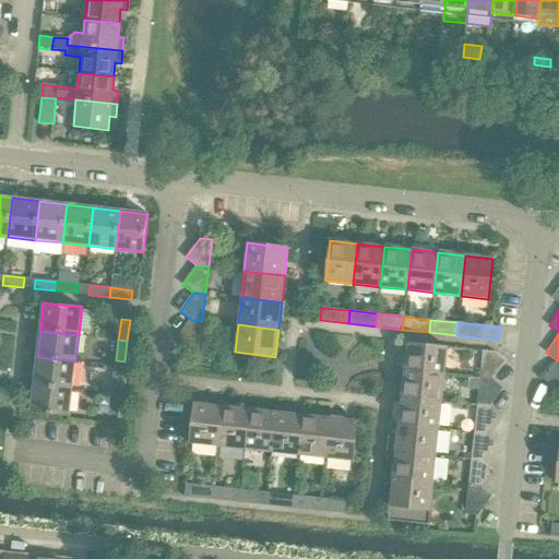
[(407,343),(404,371),(444,375),(448,347),(407,343)]
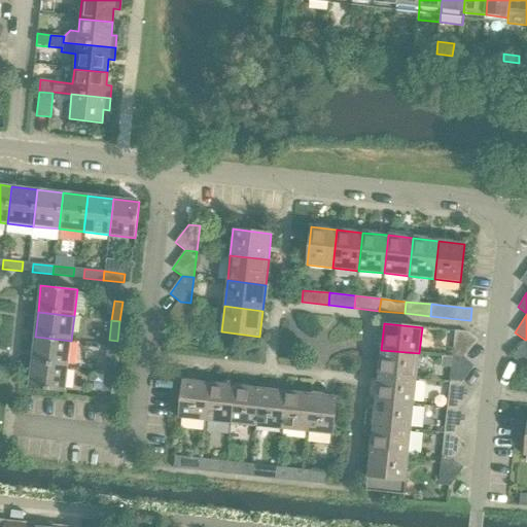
[(455,330),(452,357),(464,358),(478,341),(467,331),(455,330)]
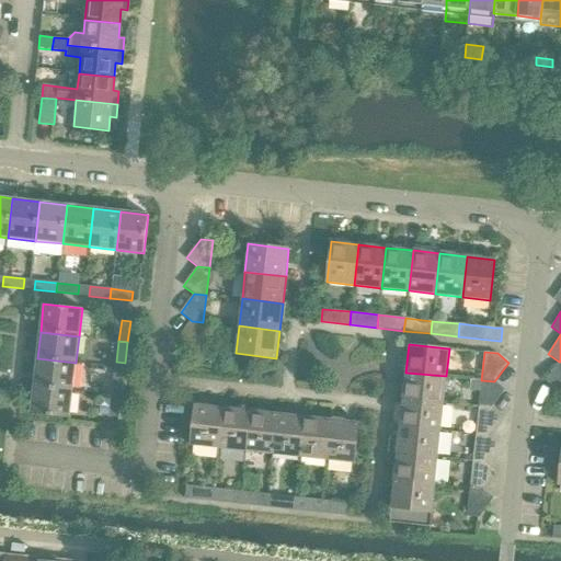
[(37,358),(34,386),(72,390),(76,363),(37,358)]
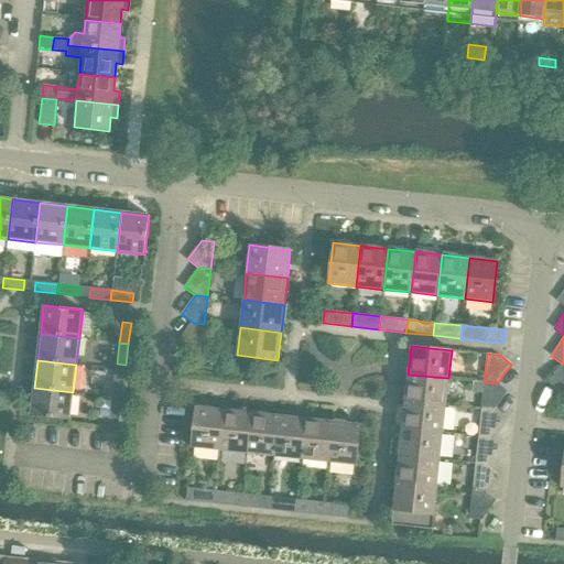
[(549,383),(560,391),(563,391),(563,364),(562,364),(549,383)]
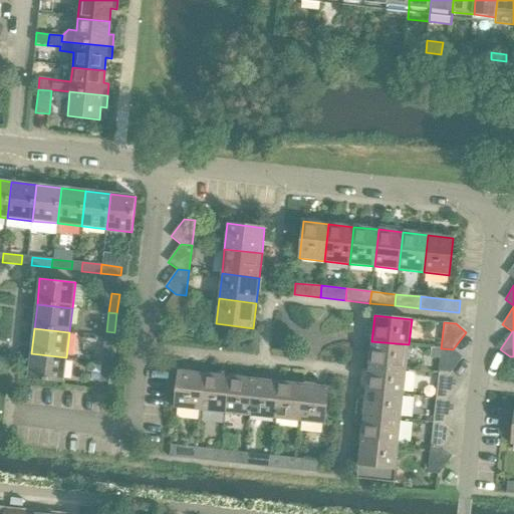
[(371,341),(368,365),(407,369),(409,344),(371,341)]
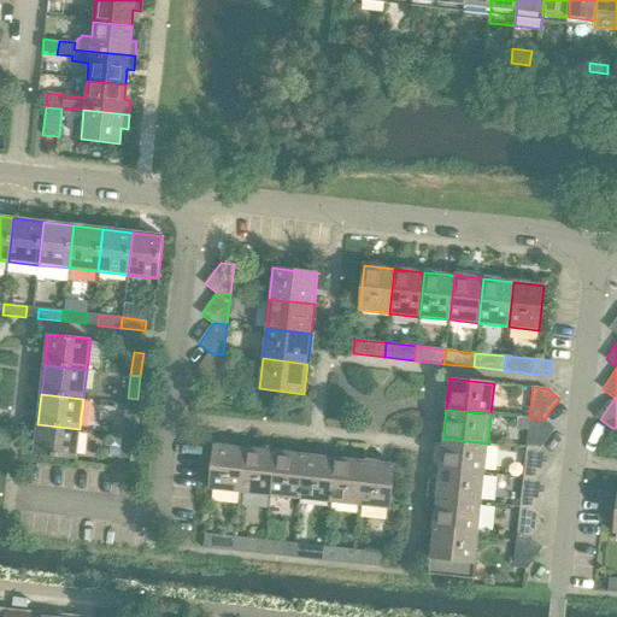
[(127,411),(124,434),(134,435),(136,412),(127,411)]
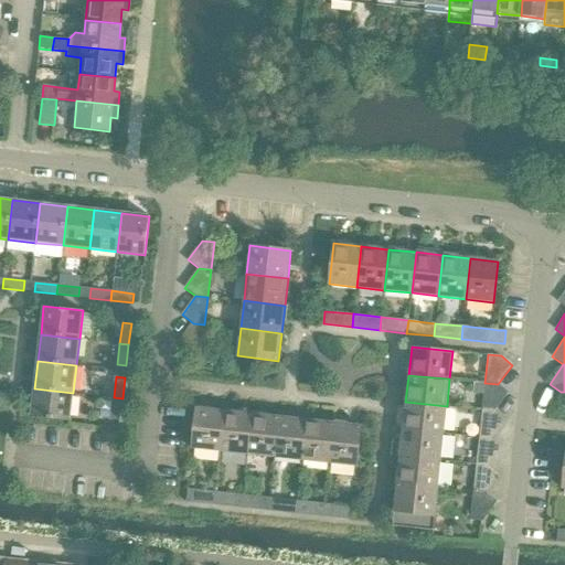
[(486,385),(482,413),(494,414),(510,396),(498,386),(486,385)]
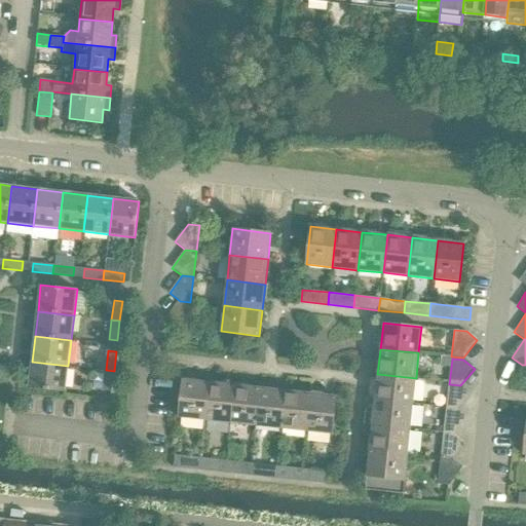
[(32,362),(29,387),(65,391),(68,366),(32,362)]
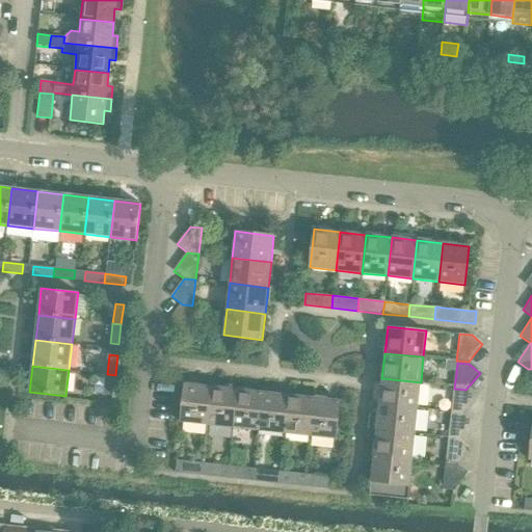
[(107,374),(104,394),(113,395),(115,375),(107,374)]
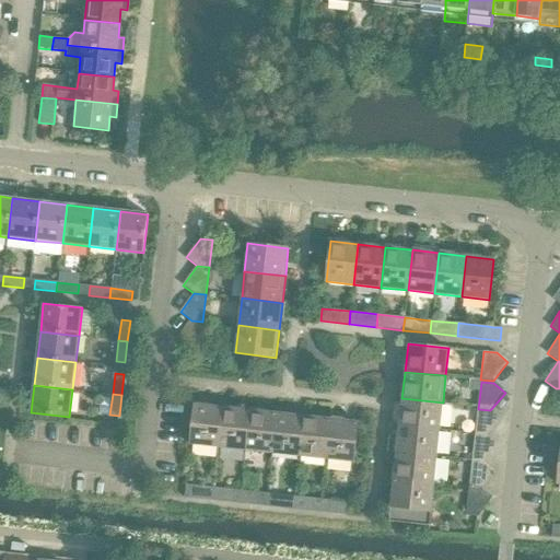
[(401,398),(399,426),(440,430),(443,403),(401,398)]
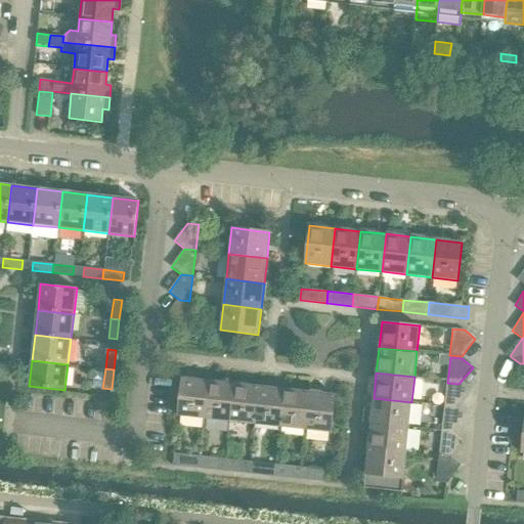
[(178,413),(178,416),(204,419),(208,381),(182,378),(178,413)]
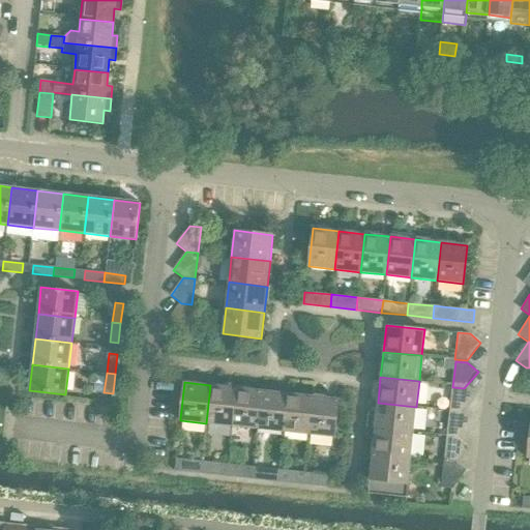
[(210,385),(206,423),(232,425),(236,387),(210,385)]
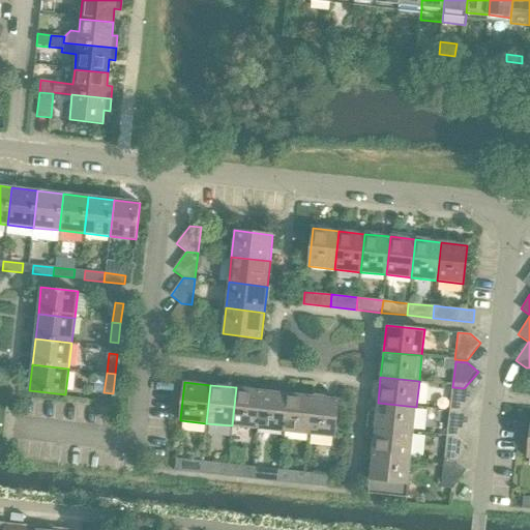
[(236,387),(232,425),(257,429),(262,390),(236,387)]
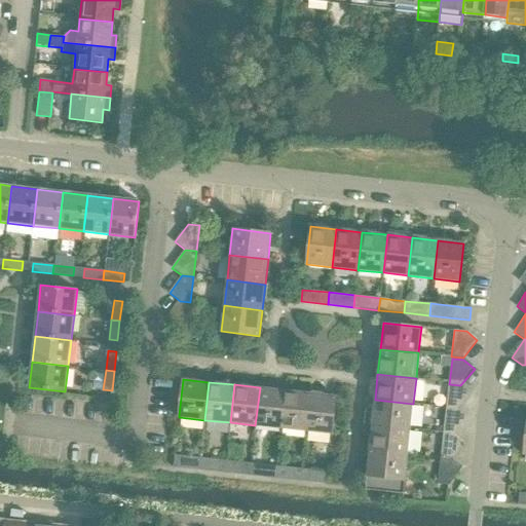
[(449,384),(446,408),(458,410),(471,393),(460,385),(449,384)]
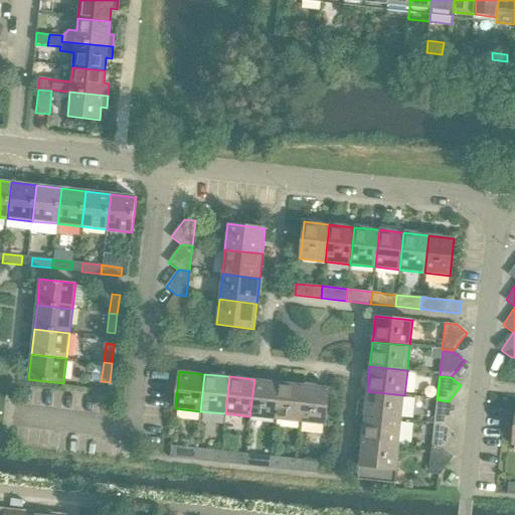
[(254,379),(249,416),(275,419),(279,382),(254,379)]
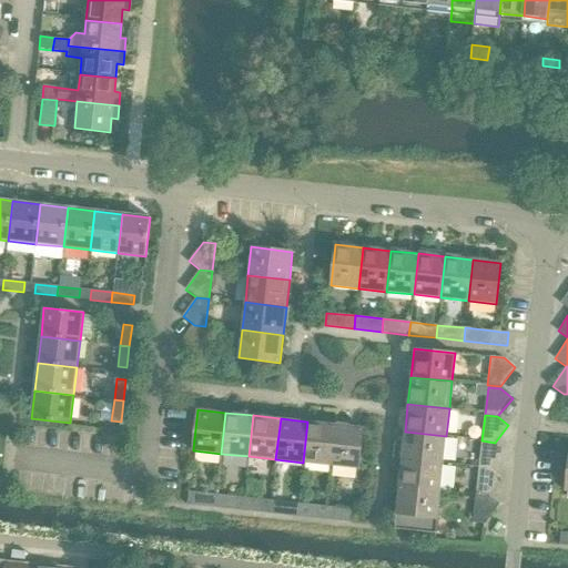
[(307,422),(303,463),(331,465),(335,424),(307,422)]
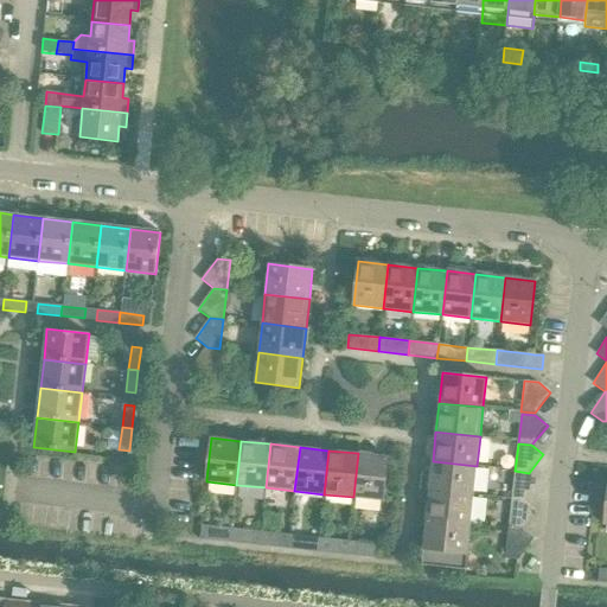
[(358,453),(353,497),(383,500),(388,457),(358,453)]
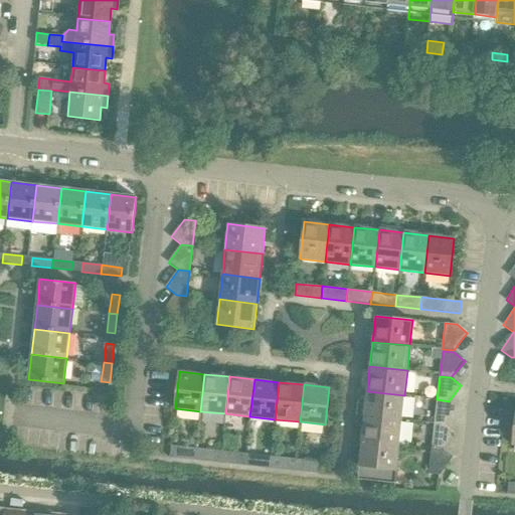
[(367,391),(364,415),(401,419),(404,395),(367,391)]
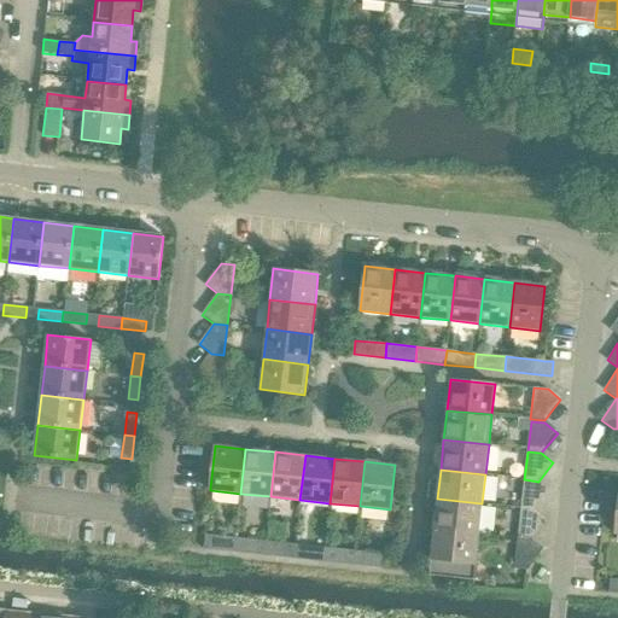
[(524,479),(522,509),(535,512),(551,491),(538,482),(524,479)]
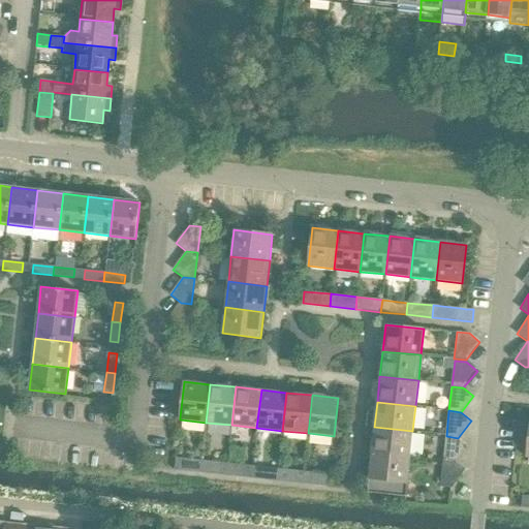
[(374,427),(371,453),(410,457),(412,431),(374,427)]
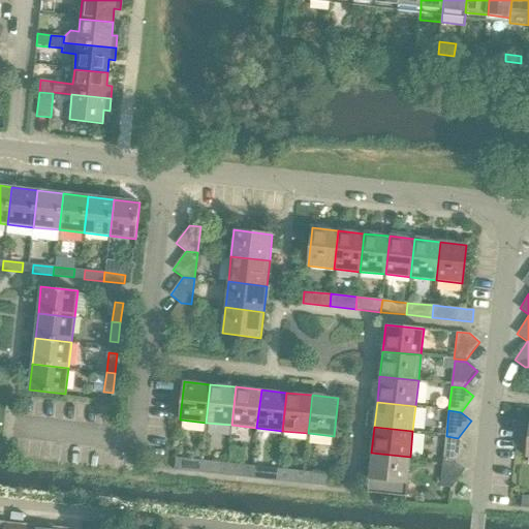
[(446,436),(443,462),(455,464),(469,446),(458,438),(446,436)]
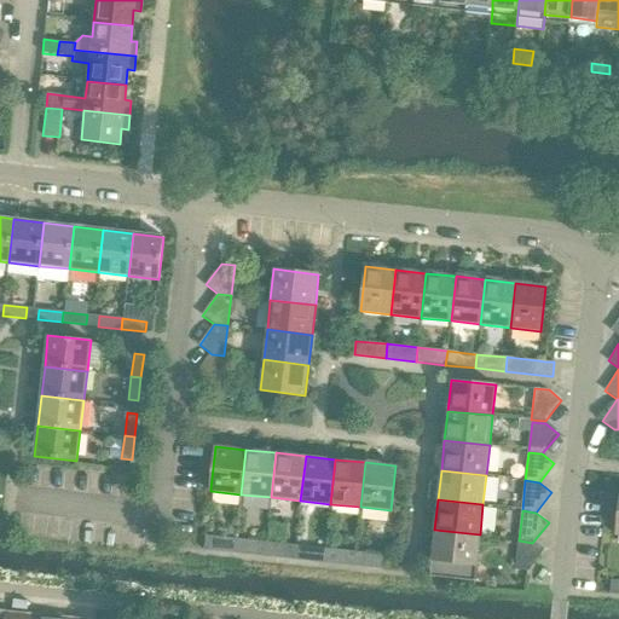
[(434,530),(429,577),(475,582),(480,534),(434,530)]
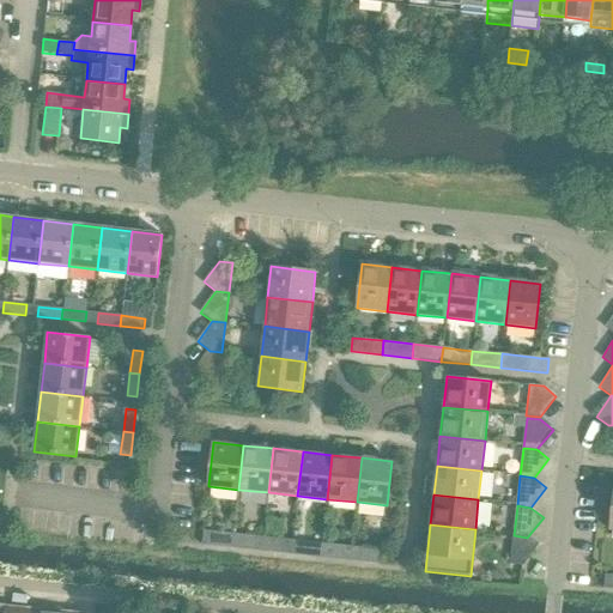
[(510,565),(525,566),(539,547),(527,538),(514,535),(510,565)]
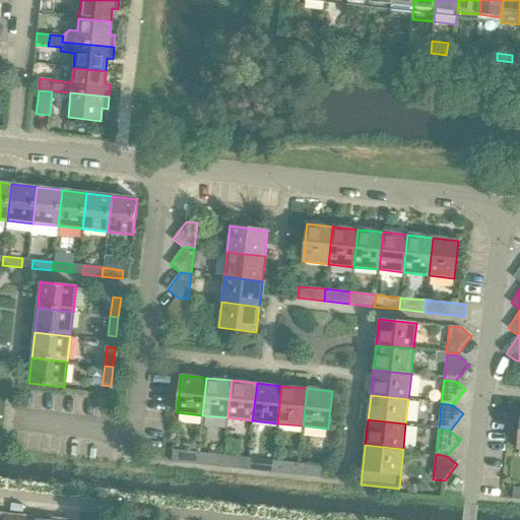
[(299,463),(297,475),(324,478),(325,476),(326,466),(299,463)]
